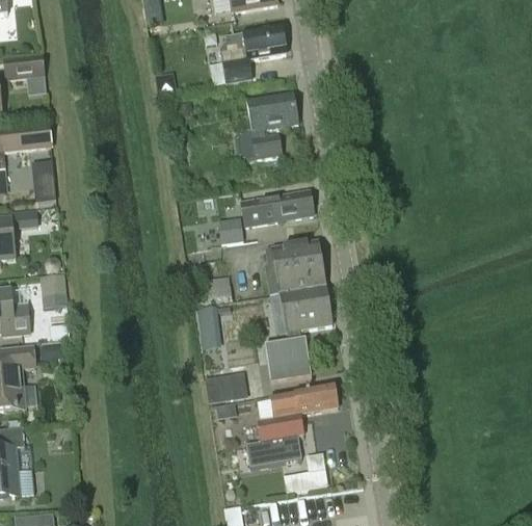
[(229,0),(231,11),(277,3),(276,0),(229,0)]
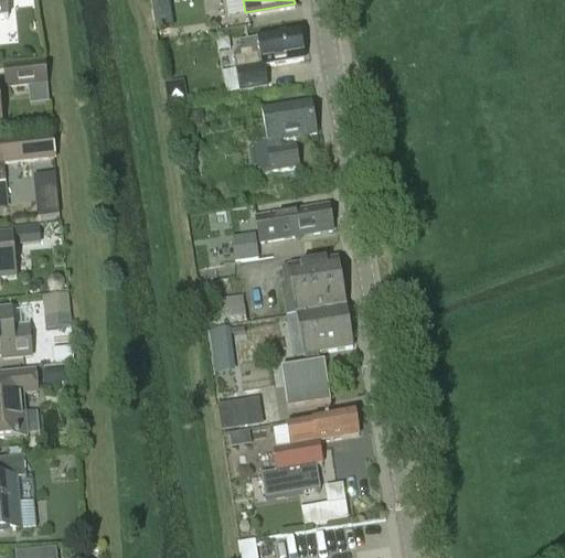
[(237,45),(234,52),(236,66),(240,88),(267,84),(264,63),(304,56),(298,25),(257,33),(257,35),(240,39),(241,44),(237,45)]
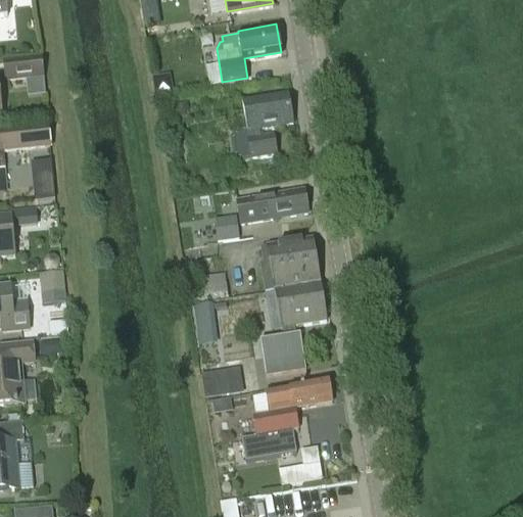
[(41,57),(5,60),(6,77),(27,76),(29,93),(44,91),(41,57)]
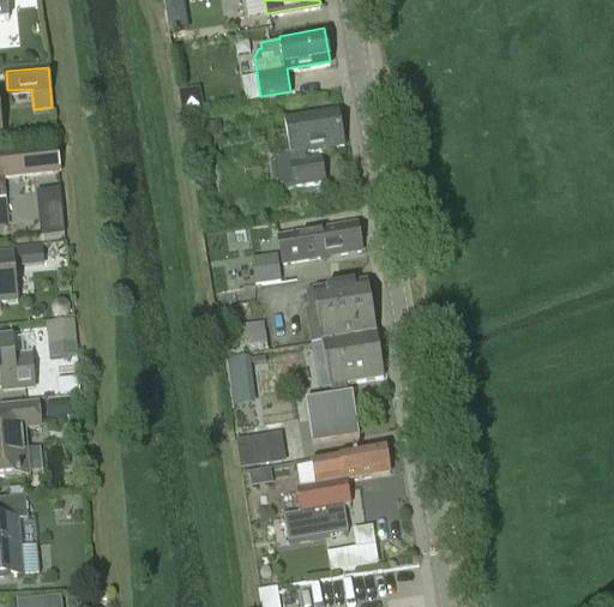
[(311,156),(309,149),(343,144),(337,107),(286,116),(290,150),(275,152),(271,158),(275,180),(283,186),(326,179),(323,154),(311,156)]
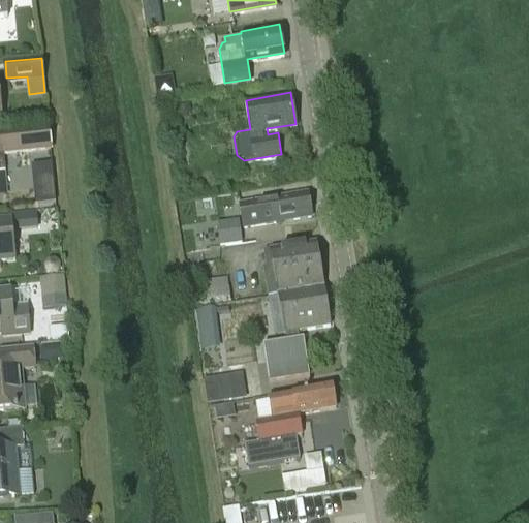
[(0,166),(5,166),(4,151),(52,146),(50,123),(0,128),(0,166)]
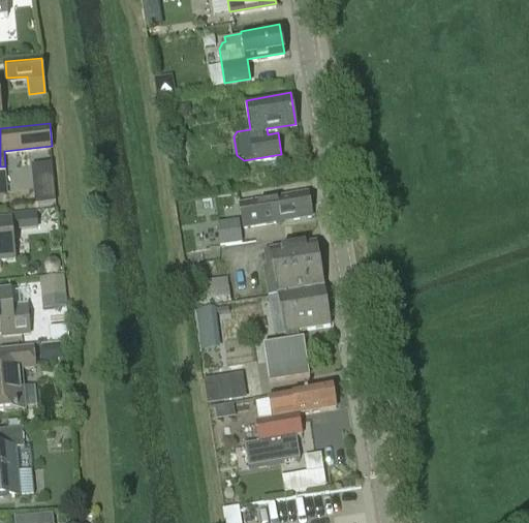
[(30,200),(53,198),(52,158),(29,159),(30,200)]
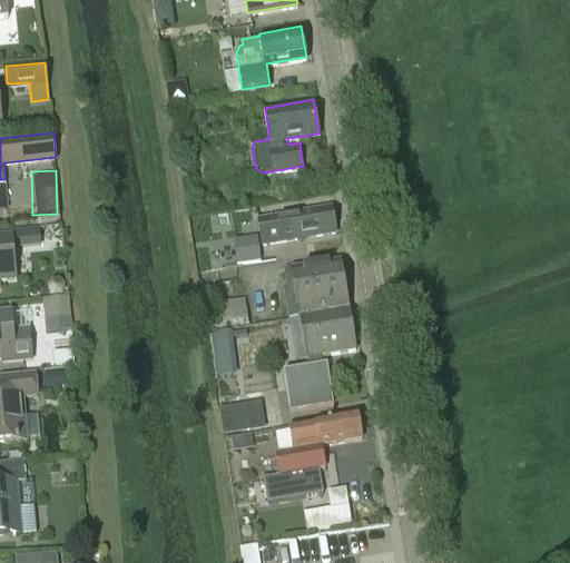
[(263,243),(294,237),(336,229),(332,204),(258,217),(263,243)]
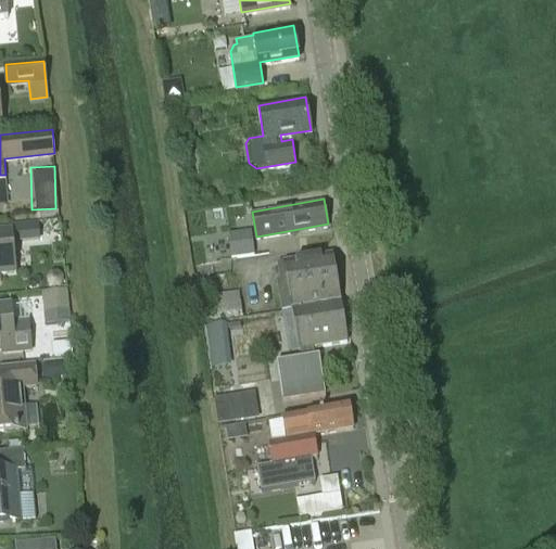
[(0,277),(1,276),(0,270),(15,268),(11,226),(0,226),(0,277)]
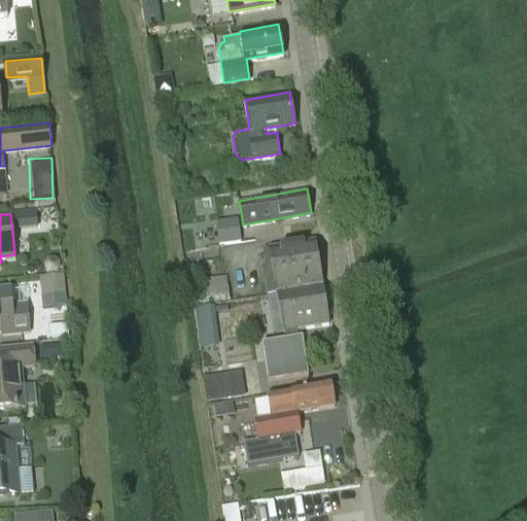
[(219,241),(241,238),(238,216),(216,218),(219,241)]
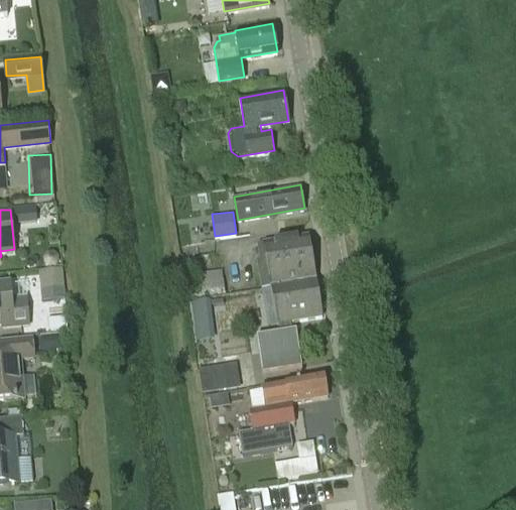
[(260,258),(256,259),(261,287),(271,285),(313,278),(306,234),(257,243),(260,258)]
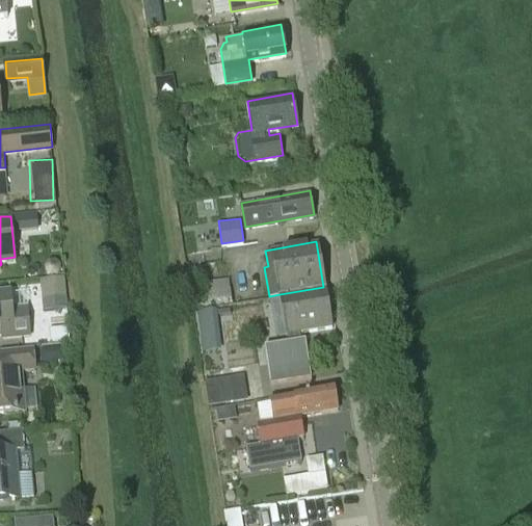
[(68,304),(64,273),(40,275),(43,306),(68,304)]
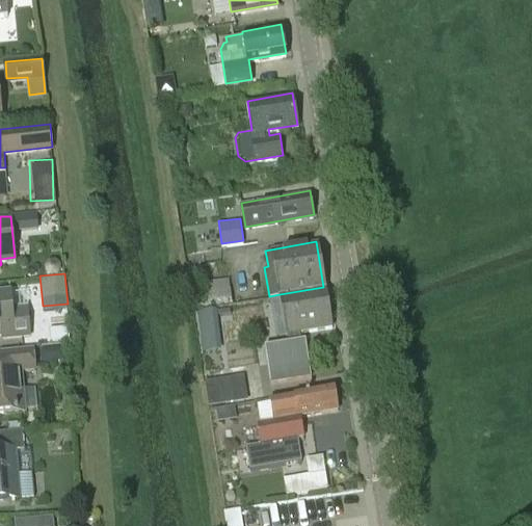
[(229,275),(189,281),(192,305),(232,298),(229,275)]
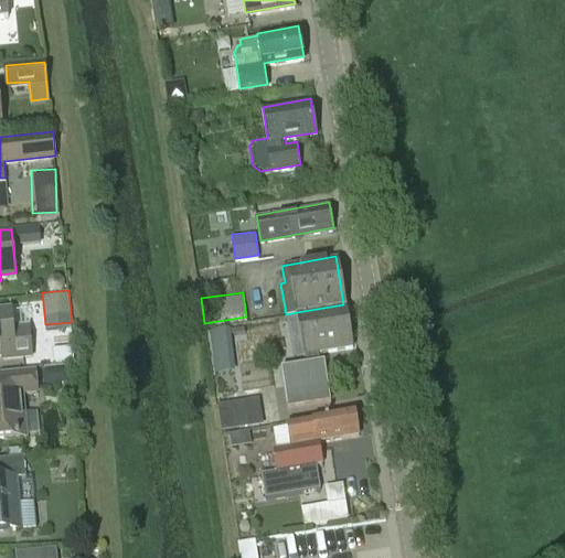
[(351,346),(343,304),(297,312),(306,362),(280,366),(287,404),(332,396),(324,351),(351,346)]
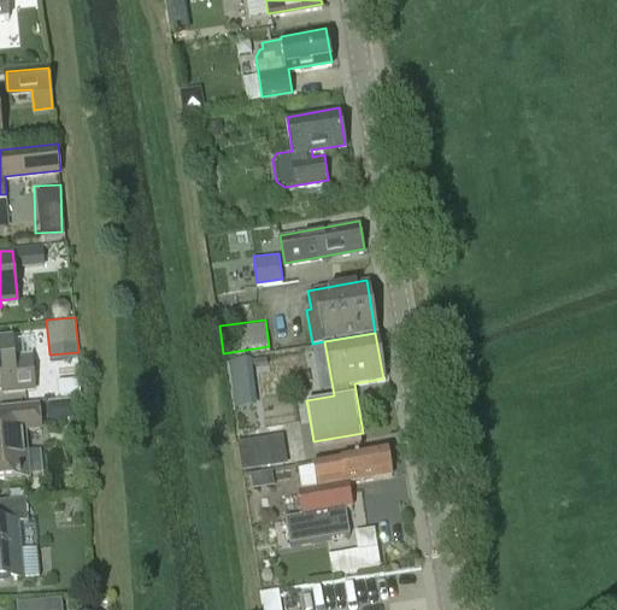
[(0,375),(3,375),(4,389),(35,387),(33,355),(16,356),(13,338),(0,338),(0,375)]
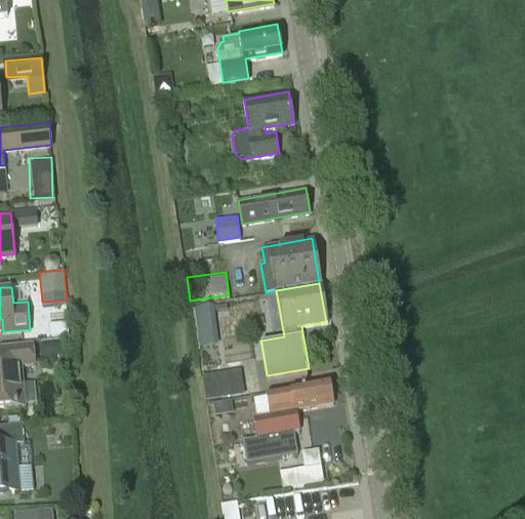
[(229,300),(193,302),(195,343),(231,341),(229,300)]
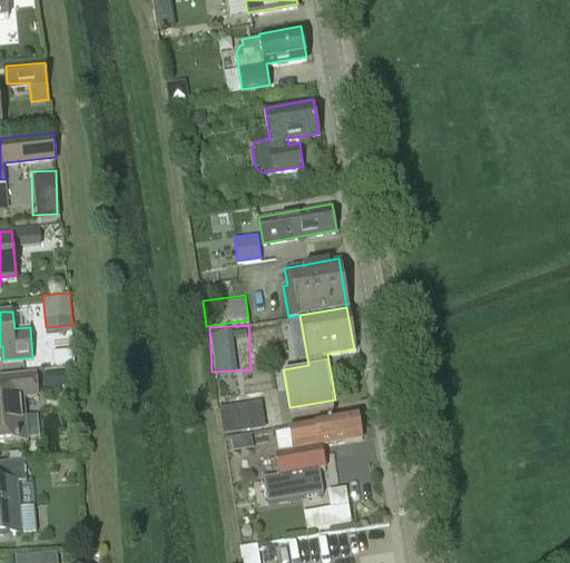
[(56,348),(57,361),(75,359),(74,347),(56,348)]
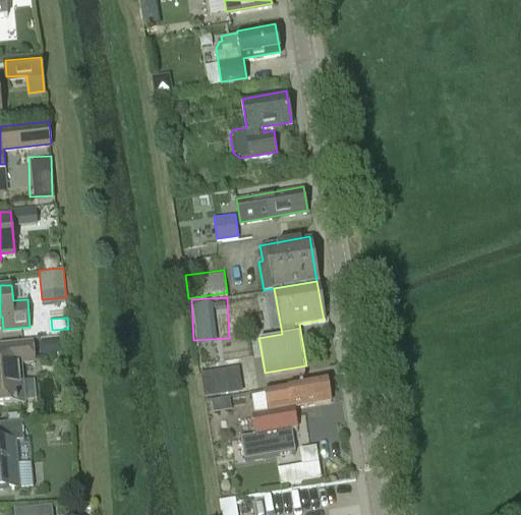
[(0,402),(25,400),(21,360),(36,359),(34,341),(2,344),(3,356),(0,356),(0,402)]
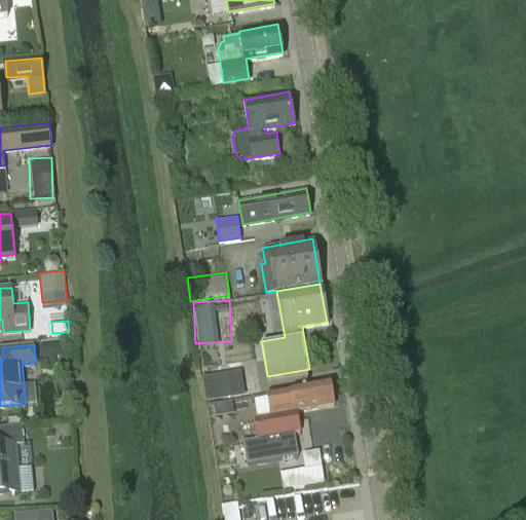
[(203,370),(204,397),(245,395),(242,368),(203,370)]
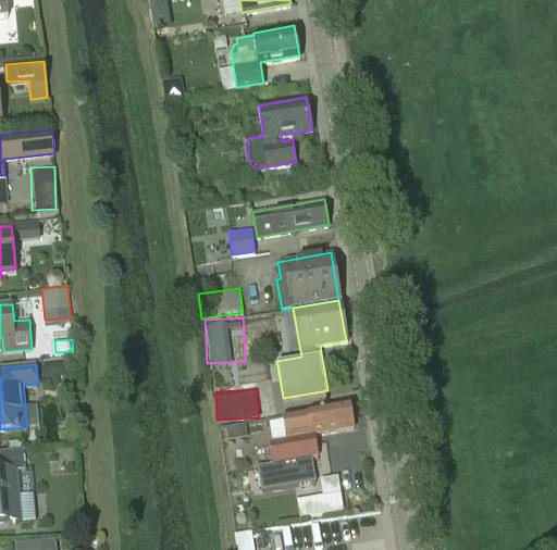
[(274,461),(258,464),(262,488),(316,478),(312,455),(319,454),(314,433),(353,426),(348,401),(307,408),(308,410),(283,414),(284,417),(287,438),(271,441),(274,461)]
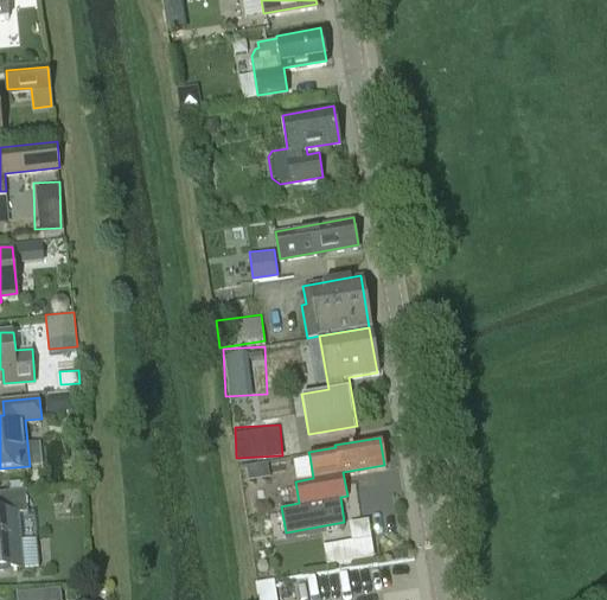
[(267,461),(248,465),(250,476),(268,472),(267,461)]
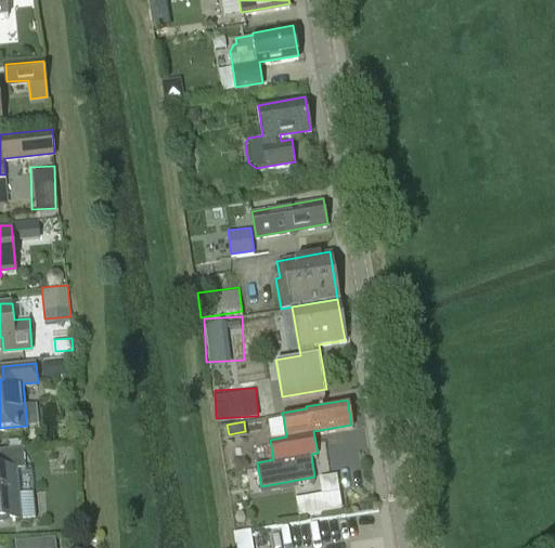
[(0,519),(22,517),(16,465),(25,465),(23,445),(0,446),(0,519)]
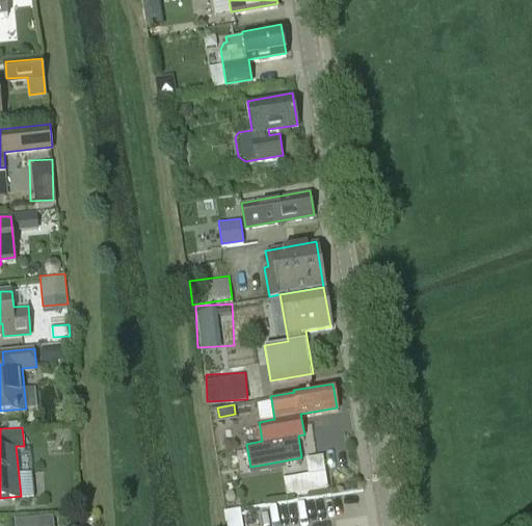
[(322,453),(310,455),(313,474),(284,479),(286,492),(327,485),(322,453)]
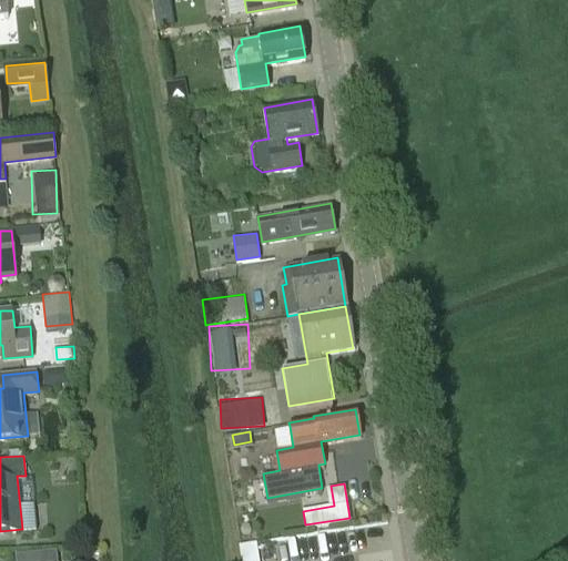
[(255,537),(239,539),(241,560),(255,560),(259,560),(255,537)]
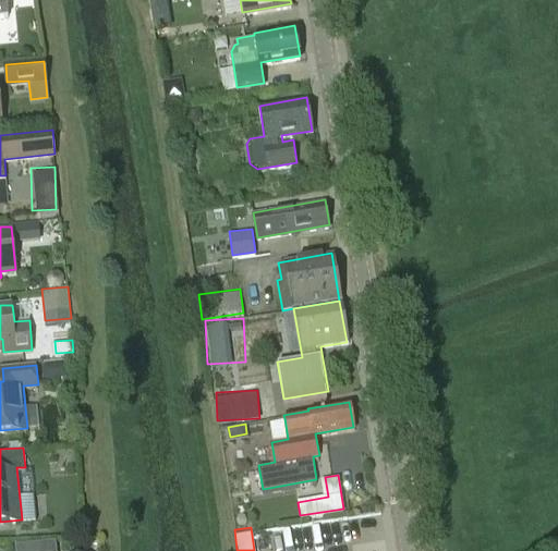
[(27,550),(27,538),(14,539),(14,550),(27,550)]
